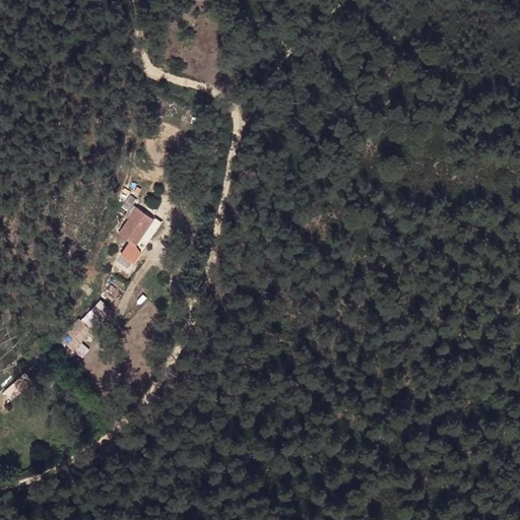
[(100,184),(102,174),(92,188),(99,192),(100,184)]
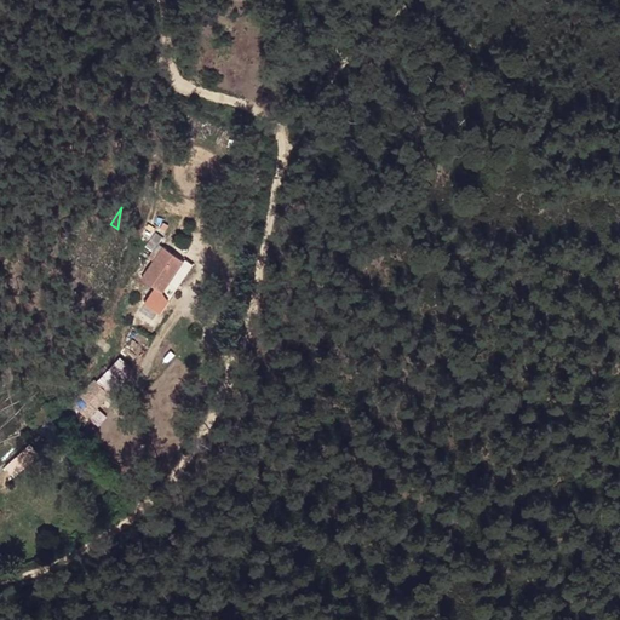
[(162,246),(143,279),(156,286),(147,303),(164,313),(172,298),(171,297),(191,263),(162,246)]
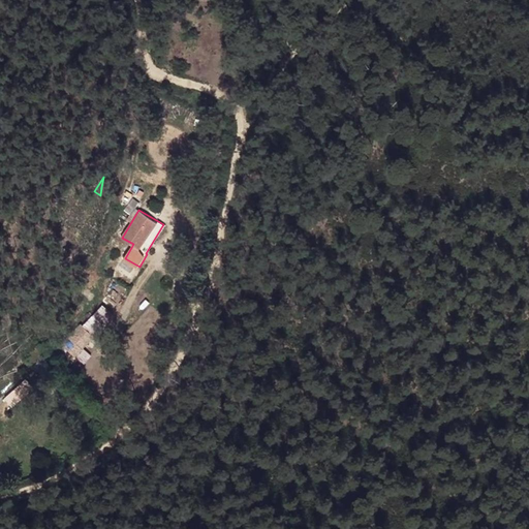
[(104,305),(86,322),(98,337),(117,318),(104,305)]
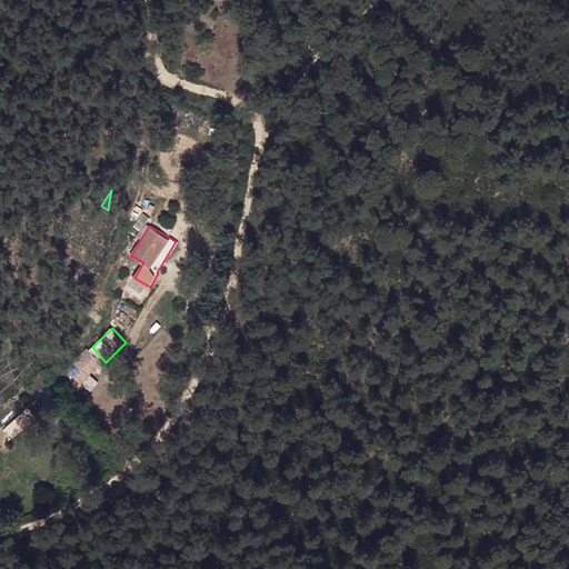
[(81,383),(103,362),(89,348),(67,369),(81,383)]
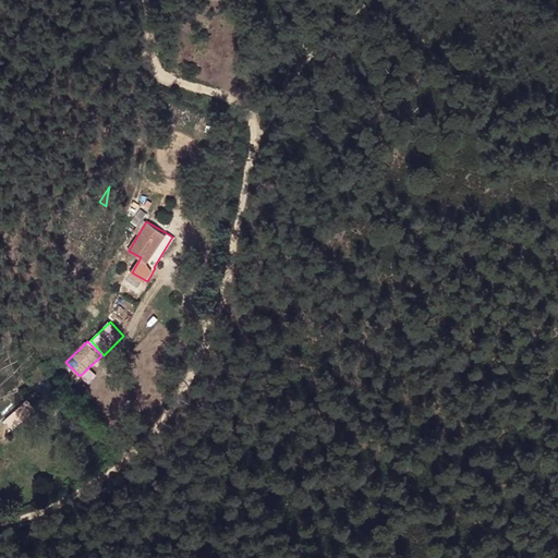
[(89,381),(97,373),(88,366),(82,376),(89,381)]
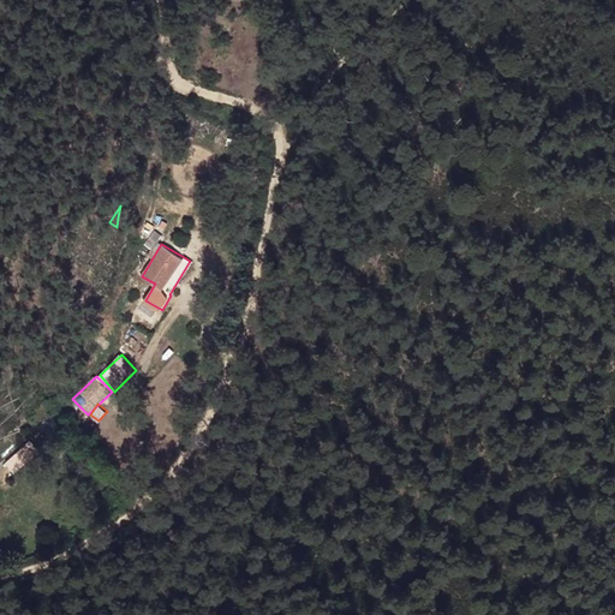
[(30,440),(18,452),(28,461),(40,449),(30,440)]
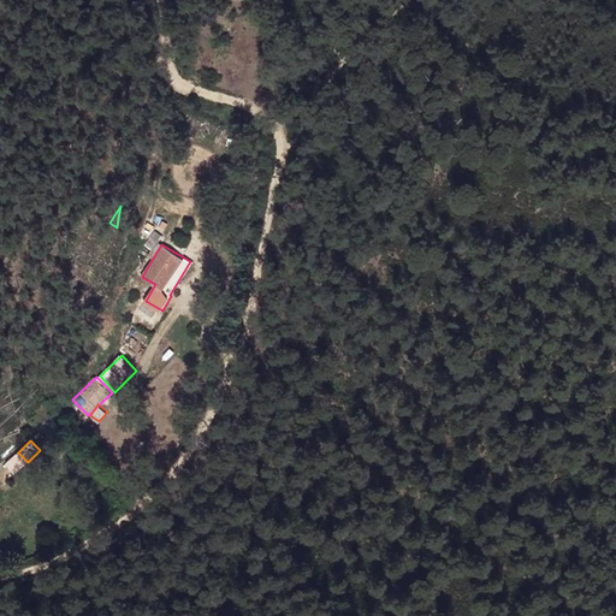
[(18,454),(6,463),(16,474),(28,465),(18,454)]
